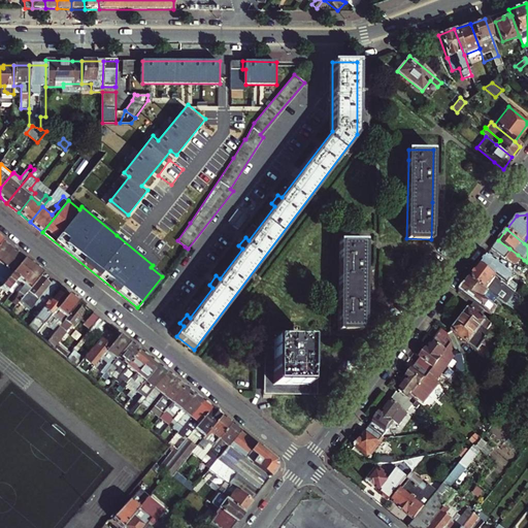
[(0,263),(12,249),(3,240),(0,243),(0,263)]
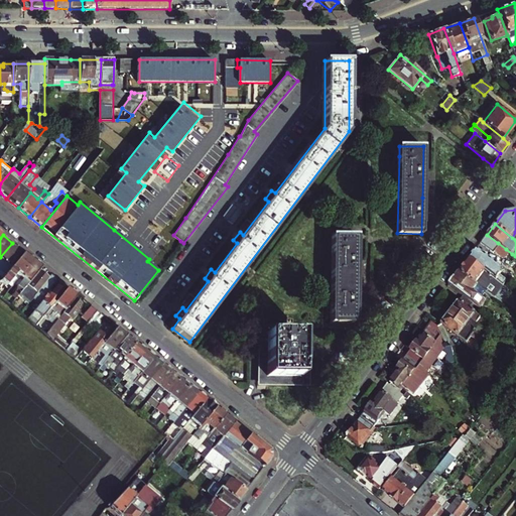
[(355,323),(357,235),(332,235),(331,321),(355,323)]
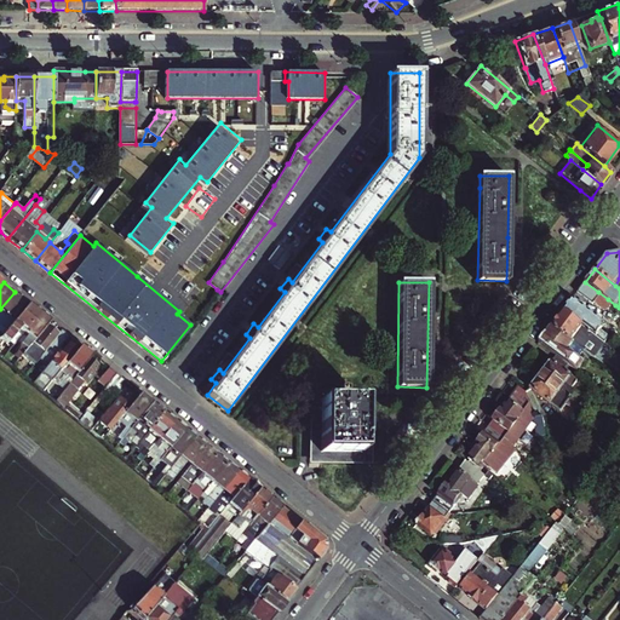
[(602,308),(608,299),(598,292),(585,282),(578,292),(593,304),(595,302),(602,308)]
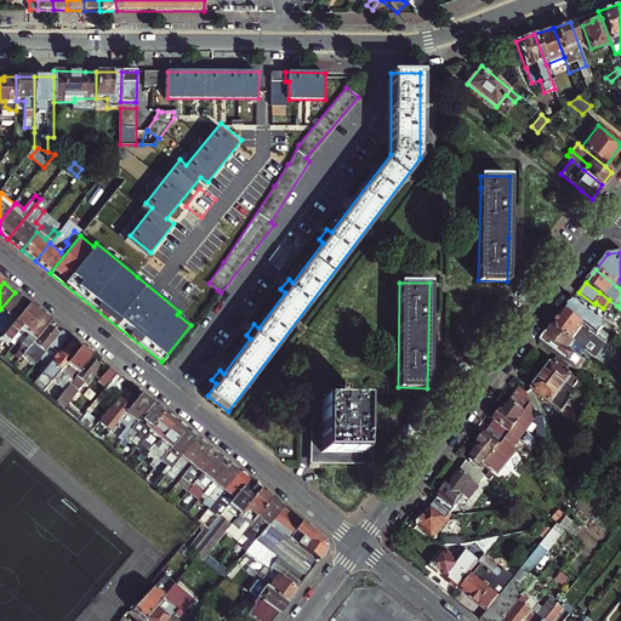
[(11,325),(29,303),(15,292),(0,309),(0,324),(6,331),(11,325)]
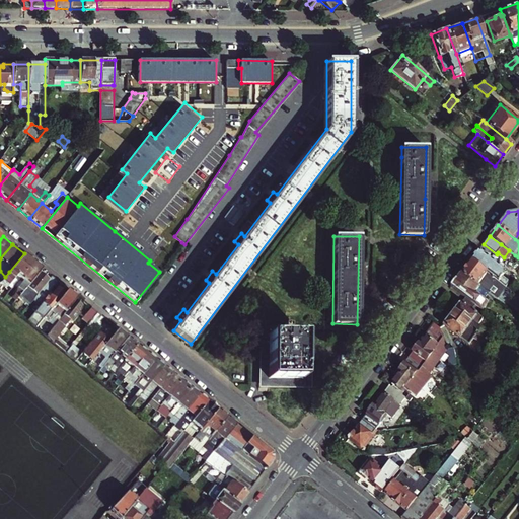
[(478,250),(471,261),(498,281),(509,289),(511,286),(508,284),(510,282),(502,277),(506,272),(505,271),(506,269),(506,267),(503,264),(500,265),(499,266),(478,250)]
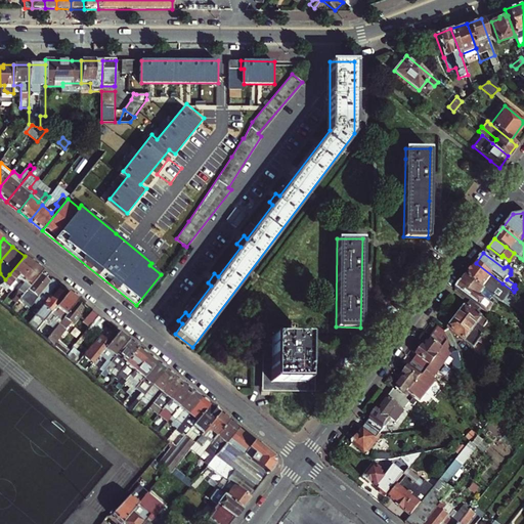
[(14,288),(22,279),(34,264),(25,256),(9,274),(5,279),(1,285),(7,289),(11,285),(14,288)]
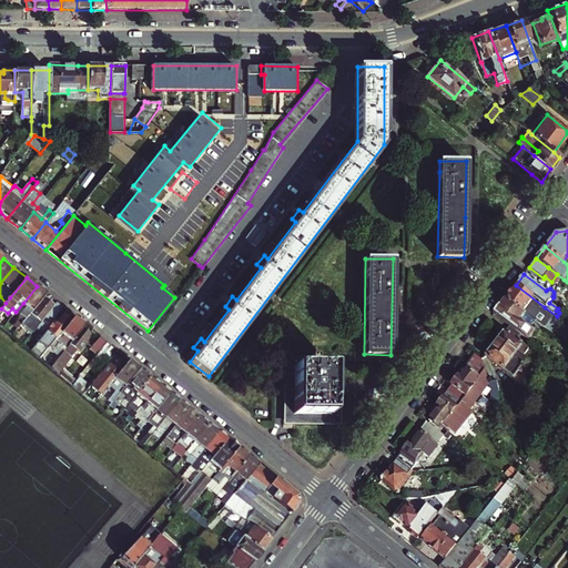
[(516,285),(505,300),(534,322),(545,307),(516,285)]
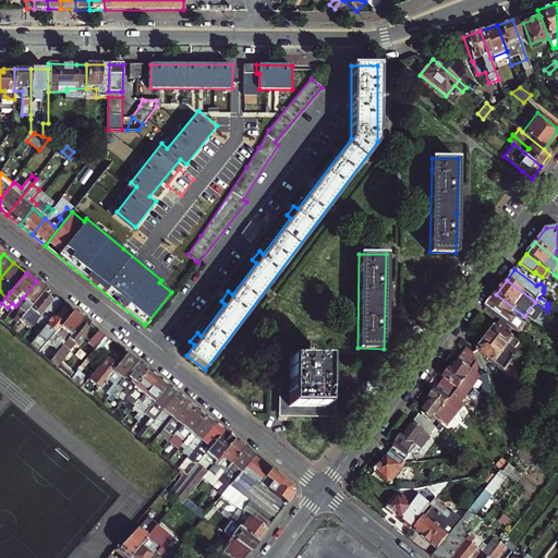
[(36,281),(23,298),(25,301),(19,308),(20,310),(13,318),(17,322),(21,318),(21,317),(41,291),(45,288),(36,281)]
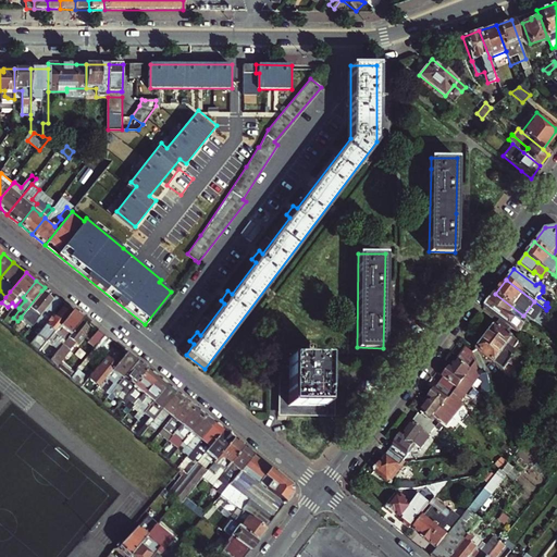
[(41,291),(21,317),(32,325),(37,319),(45,310),(53,300),(41,291)]
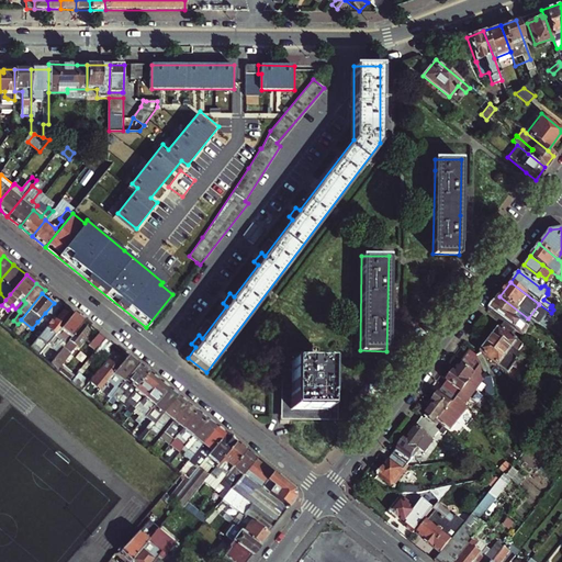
[(528,318),(499,296),(489,311),(504,322),(515,330),(523,337),(528,329),(524,325),(528,318)]
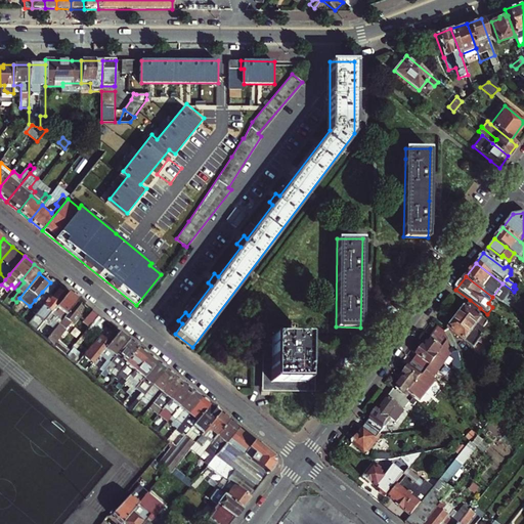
[(53,278),(50,282),(42,292),(46,296),(49,292),(51,293),(58,284),(53,278)]
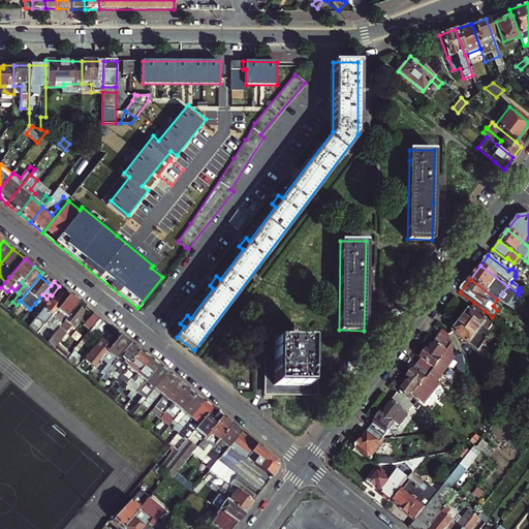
[(22,282),(14,290),(18,292),(24,285),(22,282)]
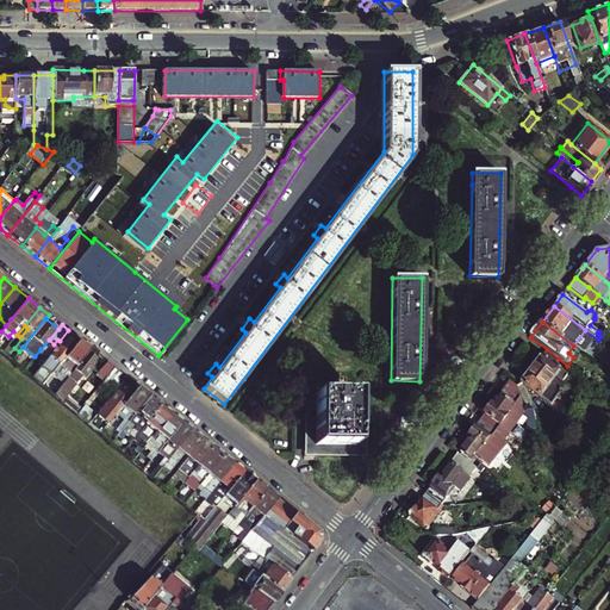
[(62,344),(60,341),(57,340),(54,344),(49,340),(41,349),(60,363),(79,341),(70,335),(62,344)]
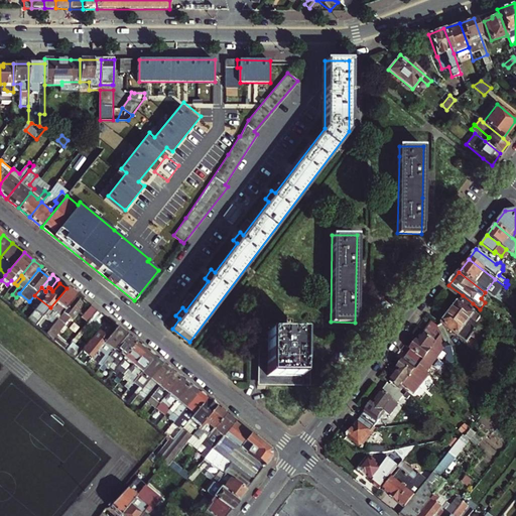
[(50,307),(43,316),(47,320),(54,311),(60,316),(76,297),(78,295),(68,287),(67,288),(50,307)]
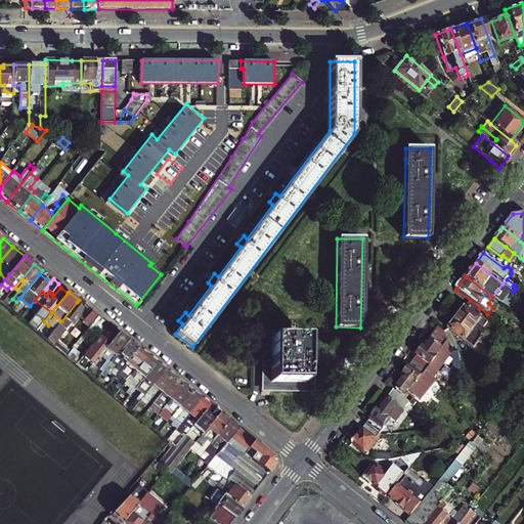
[(456,317),(490,343),(493,338),(487,334),(488,333),(486,331),(489,325),(481,319),(482,318),(476,313),(480,308),(470,300),(464,308),(462,306),(457,312),(460,313),(456,317)]
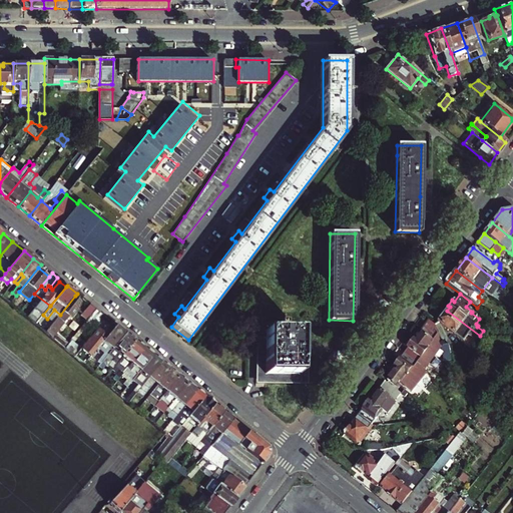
[(60,315),(46,332),(52,337),(69,316),(71,318),(78,309),(76,308),(81,301),(75,296),(60,315)]
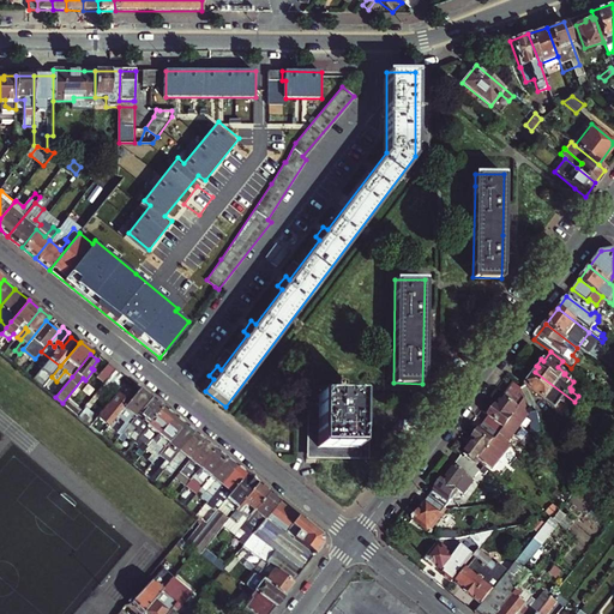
[(115,369),(108,363),(97,377),(104,383),(115,369)]
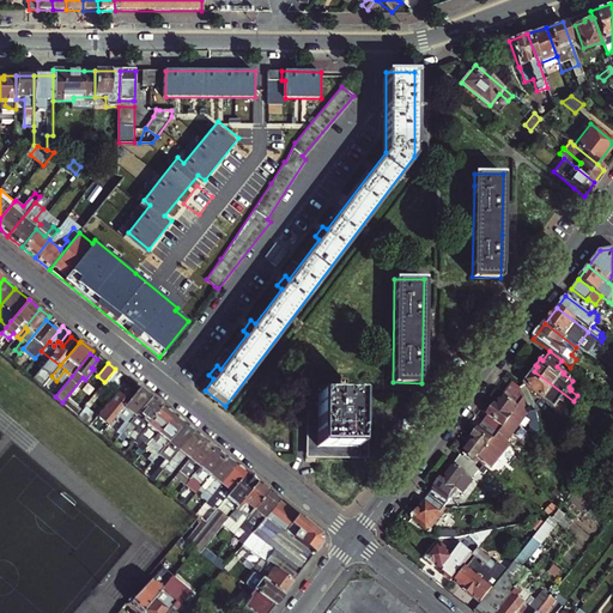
[(101,434),(109,424),(134,392),(126,384),(119,394),(116,392),(123,383),(119,378),(122,374),(115,369),(104,382),(103,383),(115,394),(97,414),(86,407),(79,416),(101,434)]
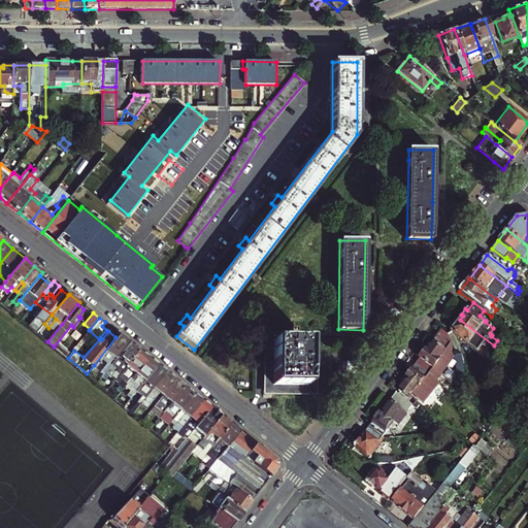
[(494,345),(460,320),(457,324),(455,322),(452,327),(453,329),(452,330),(452,331),(477,350),(477,349),(487,356),(490,351),(497,357),(501,351),(494,345)]
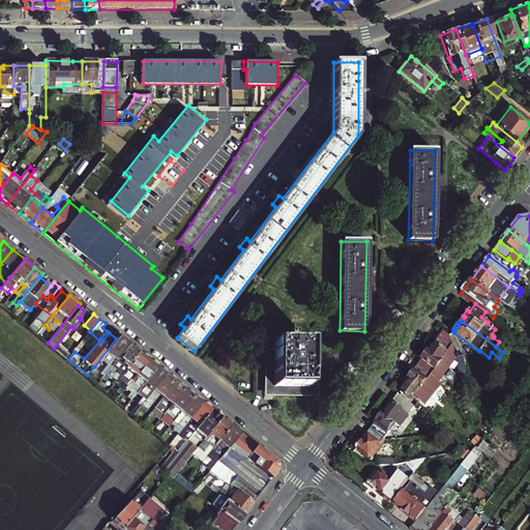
[(432,374),(440,381),(454,361),(447,353),(454,344),(448,334),(443,330),(434,343),(435,343),(429,351),(429,350),(418,363),(432,374)]
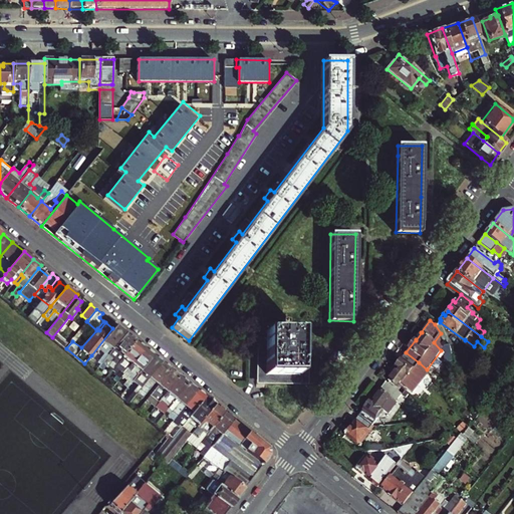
[(112,328),(91,355),(98,361),(96,363),(98,365),(102,361),(110,351),(125,332),(116,324),(112,328)]
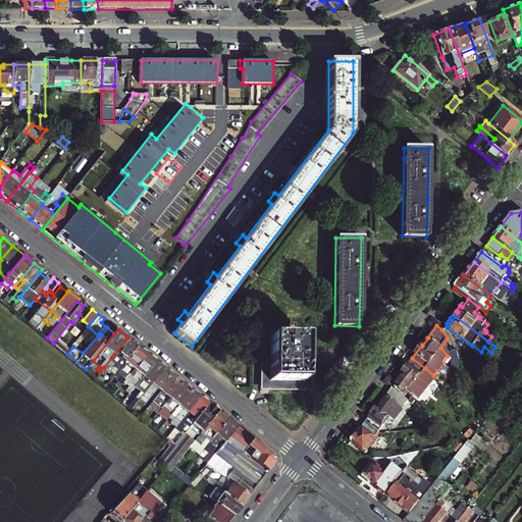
[(304,365),(304,356),(304,340),(302,338),(284,338),(284,334),(278,334),(278,338),(270,338),(270,347),(269,374),(269,383),(275,384),(293,384),(303,384),(303,374),(304,365)]
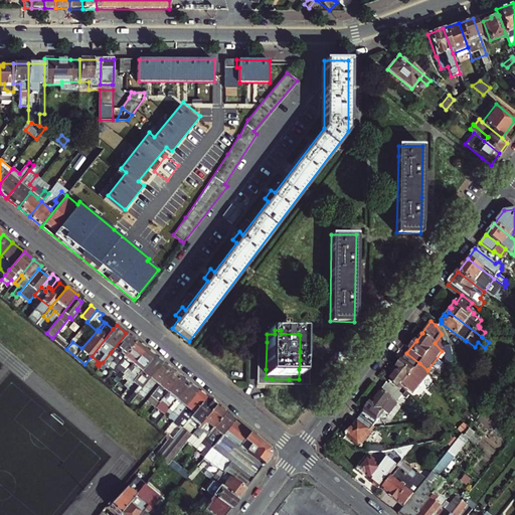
[(122,358),(136,341),(126,333),(111,352),(103,362),(108,366),(109,365),(114,368),(122,358)]
